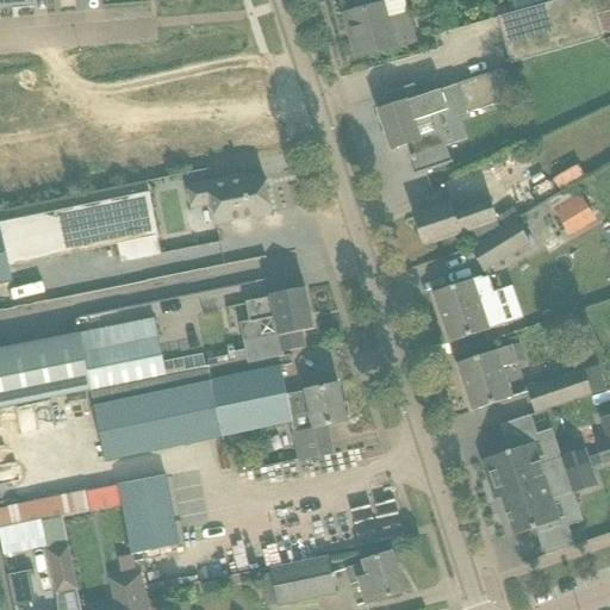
[(416,42),(408,14),(403,0),(391,0),(384,2),(383,0),(340,0),(356,58),(416,42)]
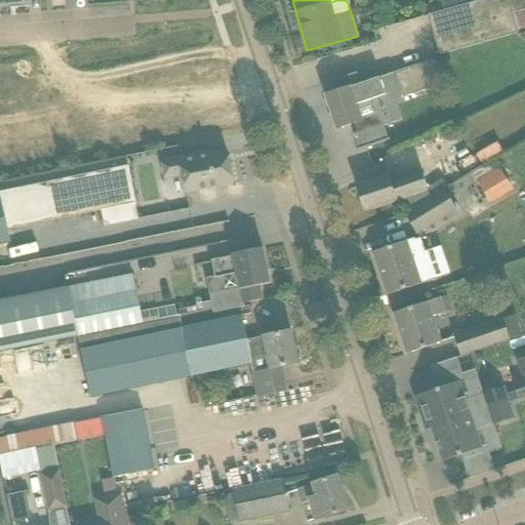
[(481,0),(447,10),(428,15),(439,56),(518,34),(508,0),(481,0)]
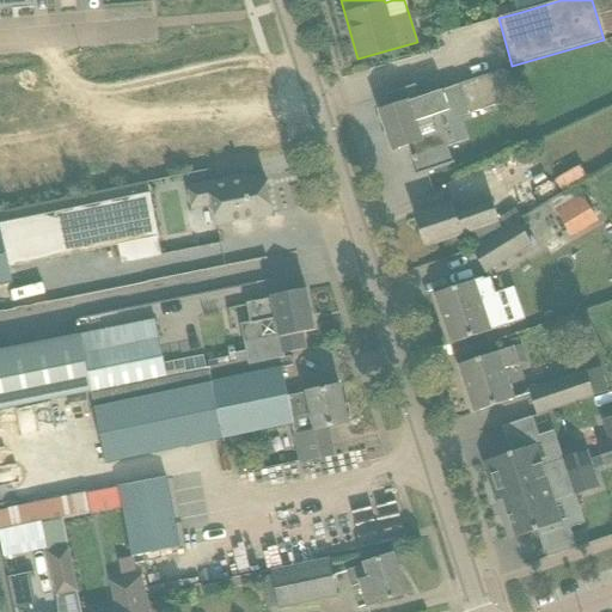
[(561,0),(518,0),(521,12),(561,0)]
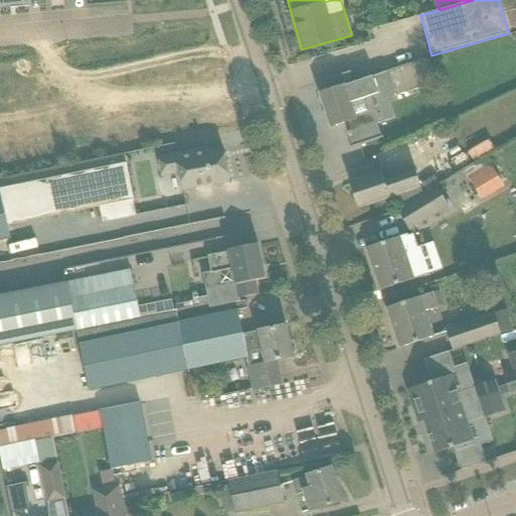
[(385,73),(394,97),(431,85),(422,59),(385,73)]
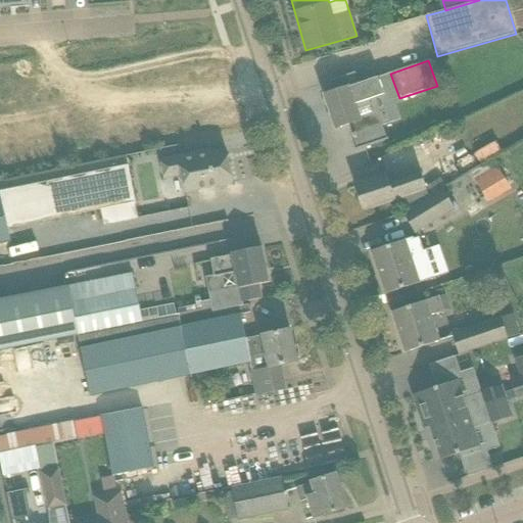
[(334,92),(324,95),(335,130),(348,125),(357,149),(355,149),(355,151),(386,140),(386,139),(384,140),(371,99),(384,95),(378,77),(357,84),(353,75),(355,74),(354,73),(328,82),(329,83),(331,83),(334,92)]
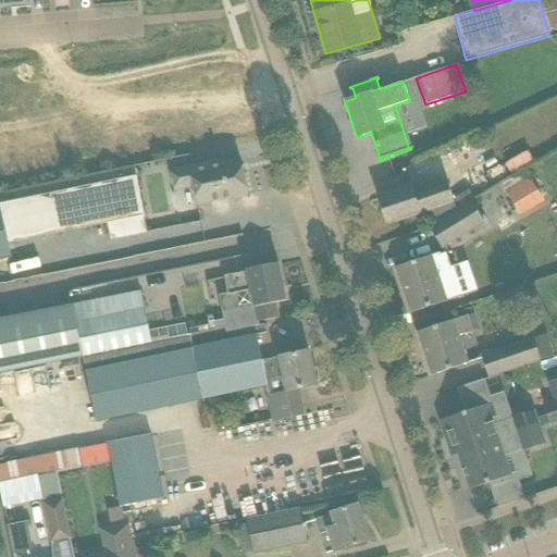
[(248,195),(240,161),(225,164),(224,160),(171,171),(175,192),(193,187),(197,206),(248,195)]
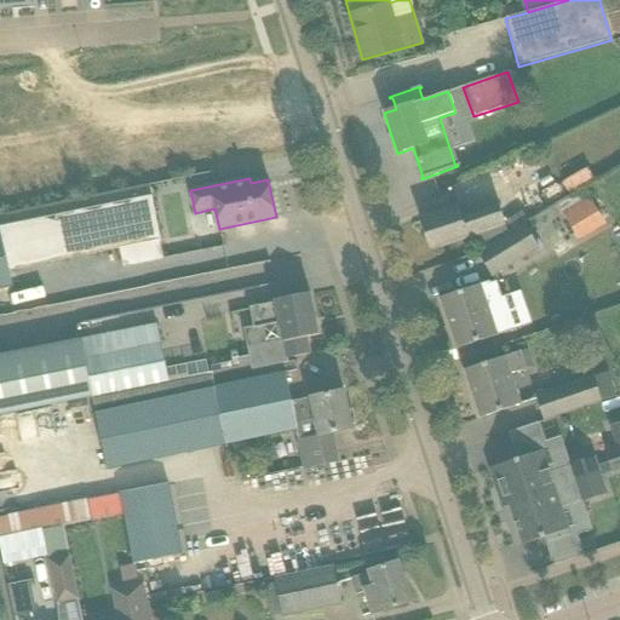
[(535,183),(511,197),(527,222),(550,208),(535,183)]
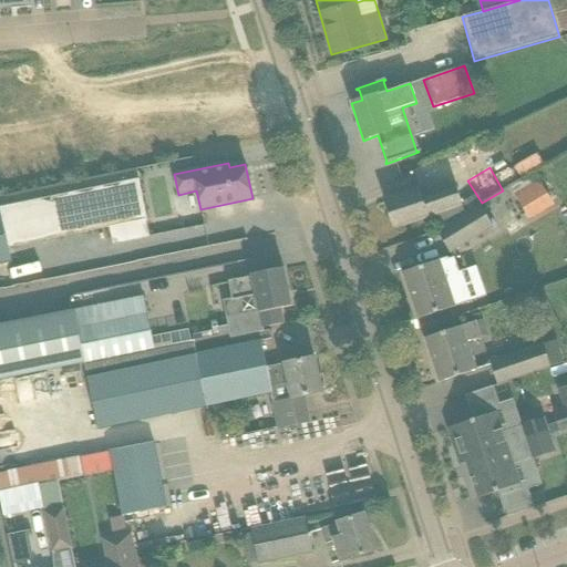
[(514,195),(528,220),(554,206),(534,172),(517,182),(509,186),(514,195)]
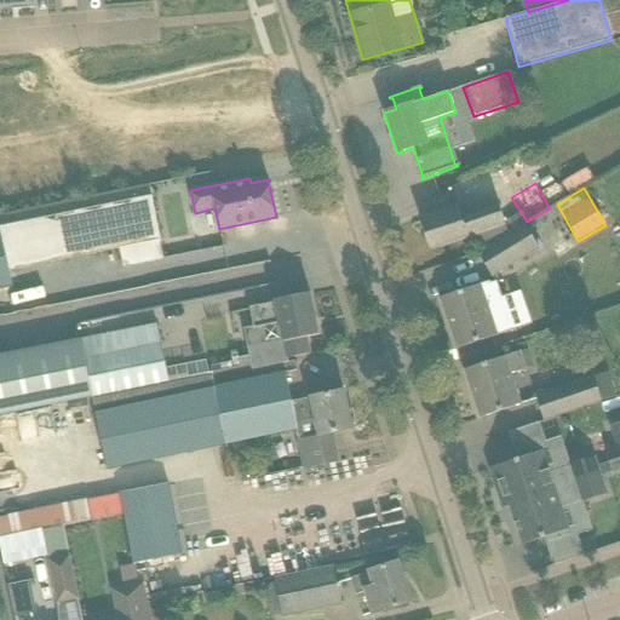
[(0,290),(12,288),(10,273),(160,241),(151,199),(1,230),(0,224),(0,290)]
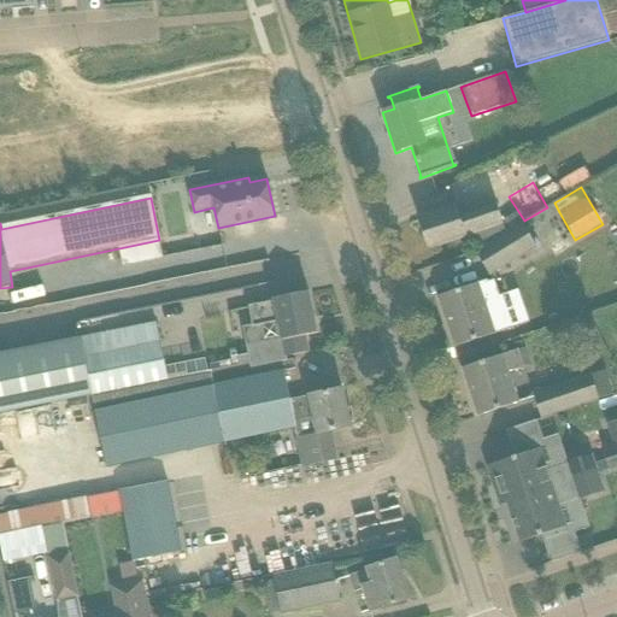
[(475,246),(498,238),(494,227),(503,224),(495,206),(459,218),(456,206),(442,211),(419,219),(429,248),(471,234),(475,246)]
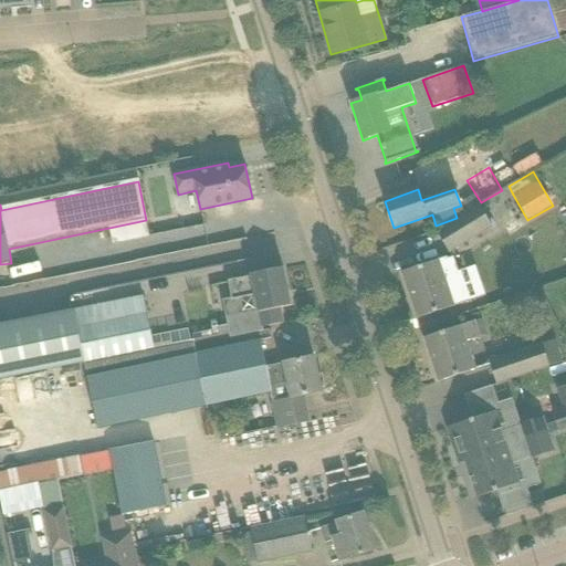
[(436,231),(449,253),(492,226),(479,205),(436,231)]
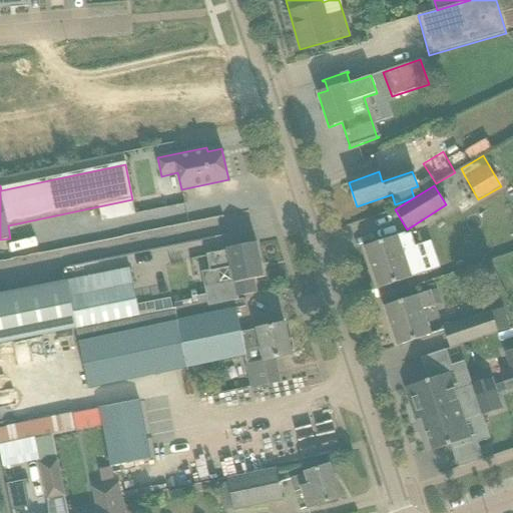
[(397,236),(364,247),(378,290),(411,279),(425,274),(411,233),(405,235),(404,233),(397,236)]
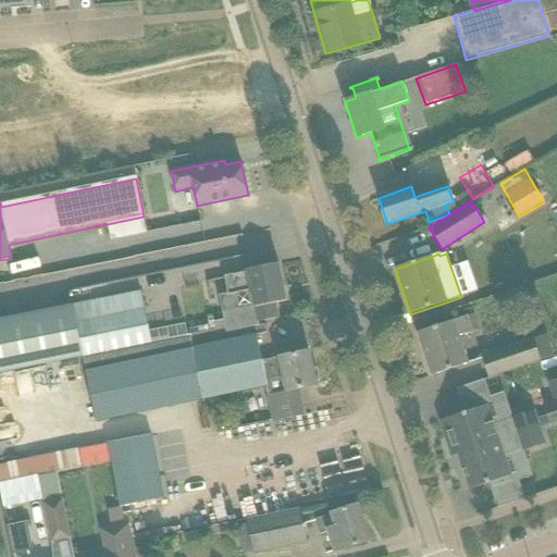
[(254,306),(222,312),(225,327),(226,333),(259,326),(258,322),(279,318),(276,302),(285,301),(279,264),(257,269),(246,271),(246,272),(224,276),(224,279),(229,296),(250,291),(254,306)]
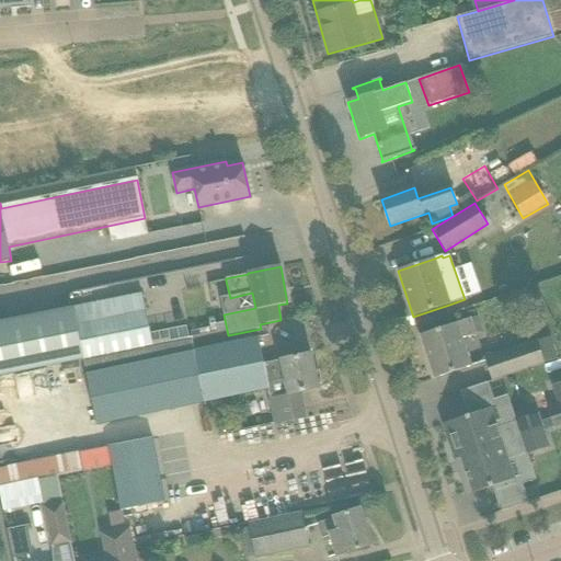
[(141,294),(72,308),(83,359),(152,345),(141,294)]
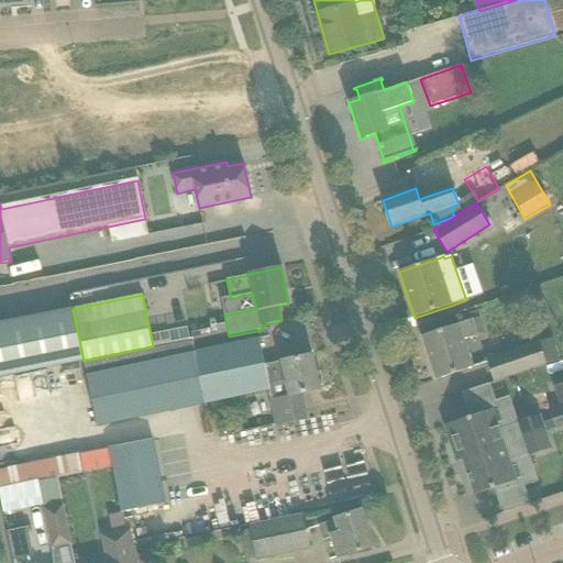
[(0,377),(84,361),(73,309),(0,323),(0,377)]
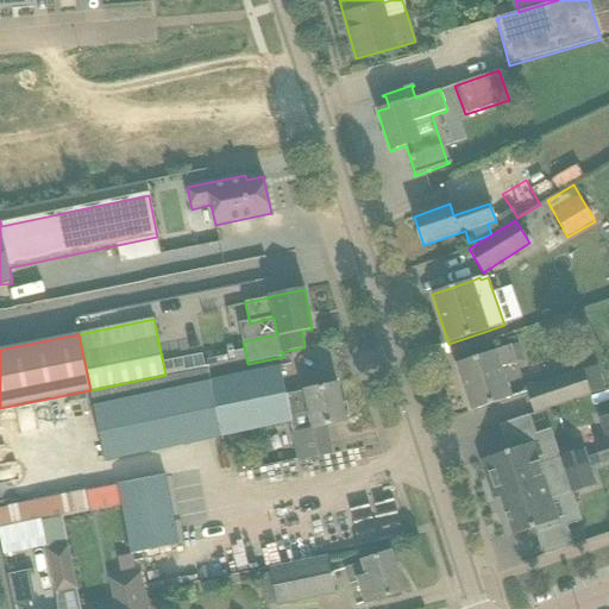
[(510,399),(500,368),(516,362),(512,345),(478,357),(456,364),(472,412),(495,403),(510,399)]
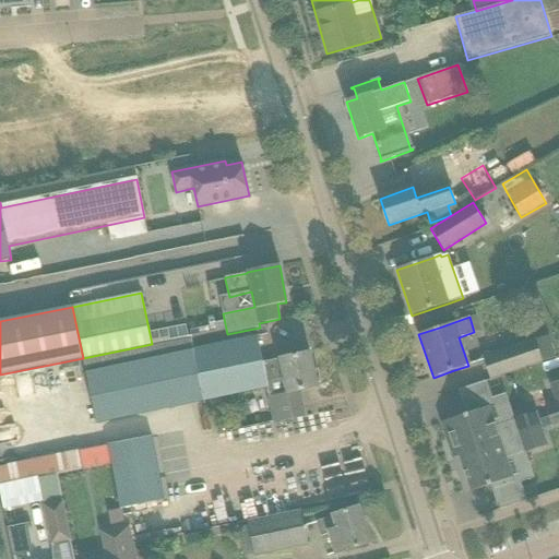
[(282,325),(269,329),(272,342),(284,340),(282,325)]
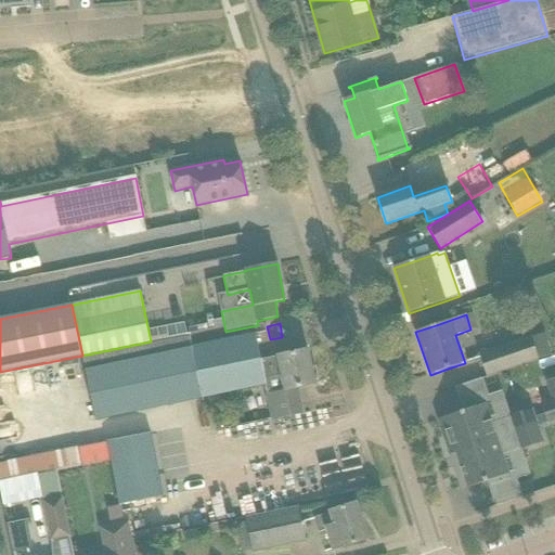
[(150,343),(82,356),(95,420),(213,396),(214,401),(221,400),(220,395),(266,386),(268,398),(272,420),(302,413),(297,388),(314,385),(308,350),(261,360),(256,334),(265,332),(263,324),(258,325),(226,332),(224,326),(151,341),(150,343)]
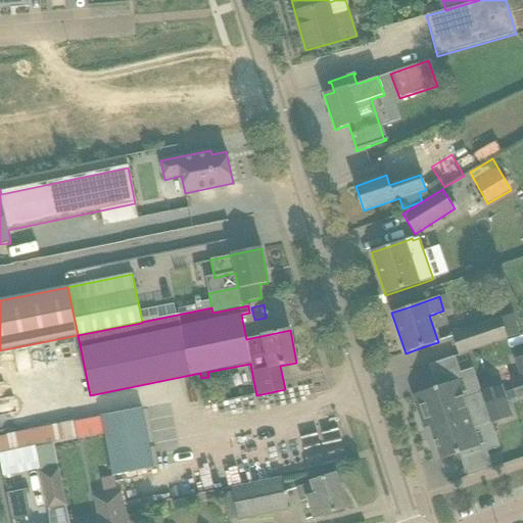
[(501,319),(452,334),(459,355),(507,339),(519,335),(512,315),(501,319)]
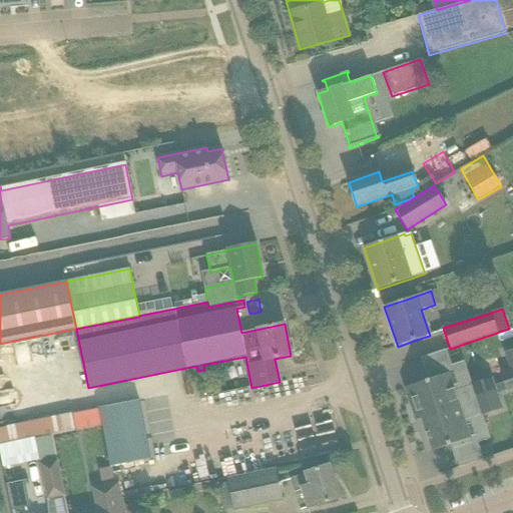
[(422,421),(497,396),(492,381),(454,393),(447,370),(428,377),(430,382),(411,388),(422,421)]
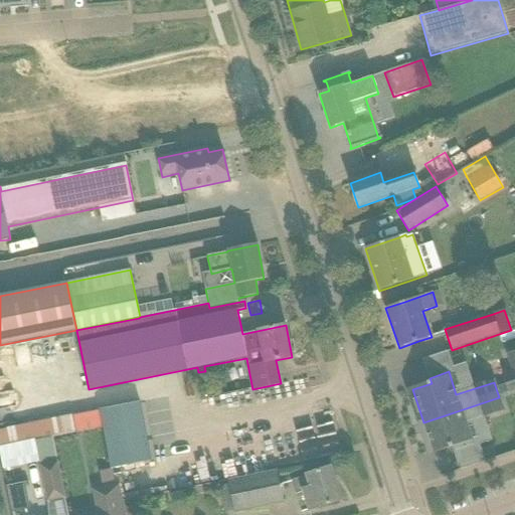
[(514,372),(503,377),(508,392),(514,389),(514,372)]
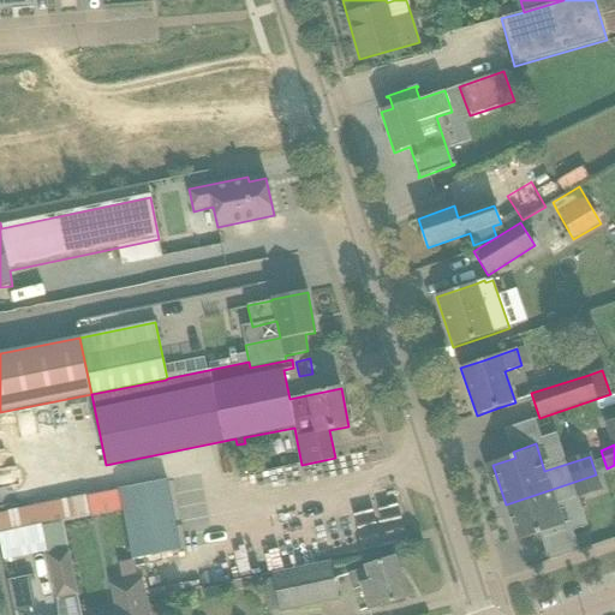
[(566,535),(556,508),(602,494),(596,475),(506,505),(518,543),(541,536),(543,542),(566,535)]
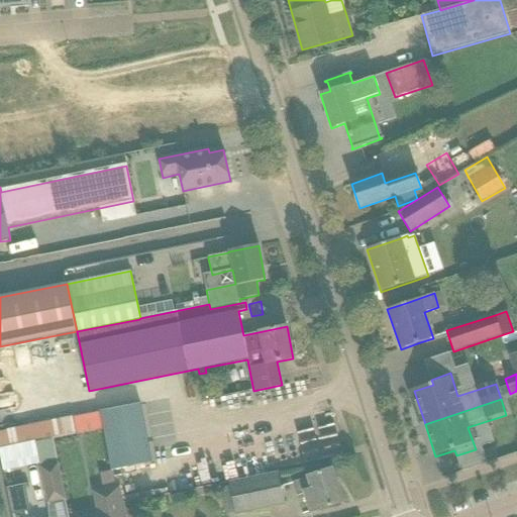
[(100,411),(49,422),(53,438),(73,434),(103,428),(112,471),(131,468),(150,463),(140,404),(120,407),(100,411)]
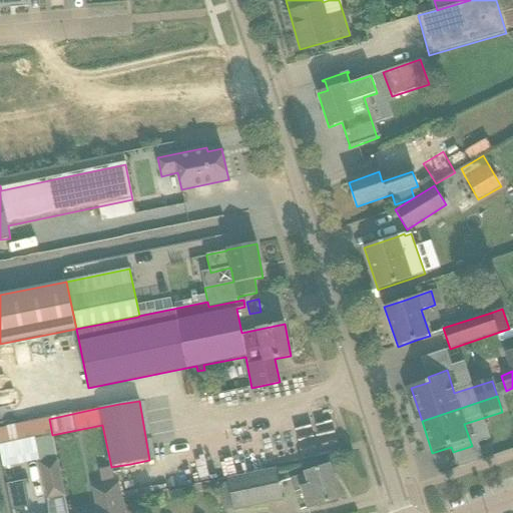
[(488,447),(478,450),(481,461),(491,457),(488,447)]
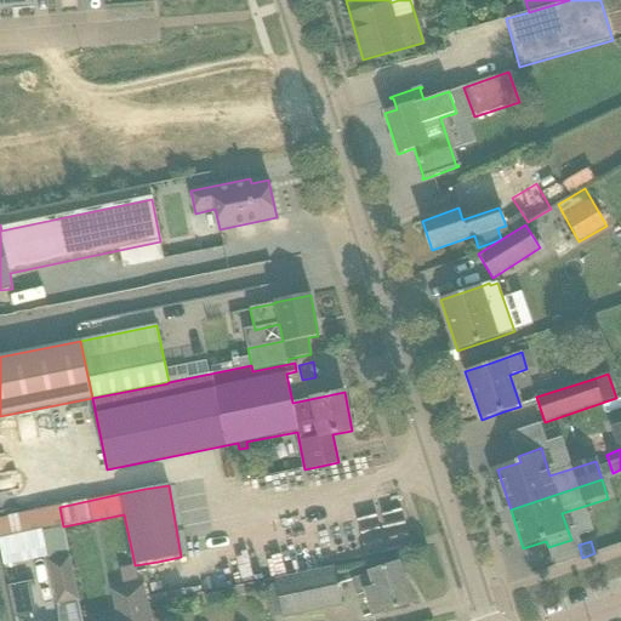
[(49,562),(57,605),(78,602),(69,558),(49,562)]
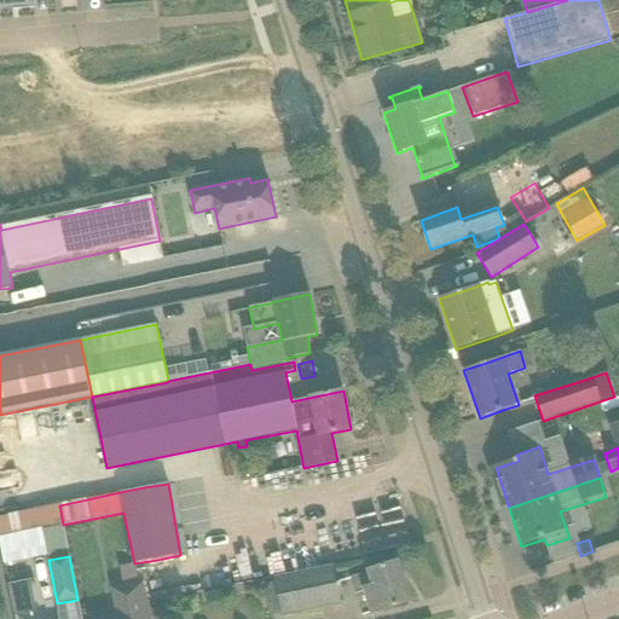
[(356,595),(364,591),(371,614),(410,601),(397,562),(351,578),(356,595)]
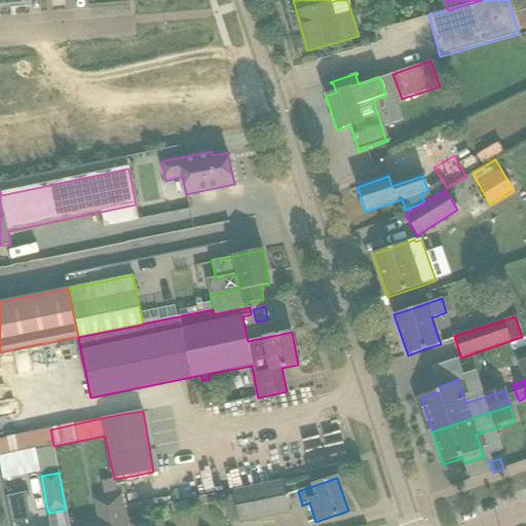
[(114,479),(102,481),(105,497),(117,495),(114,479)]
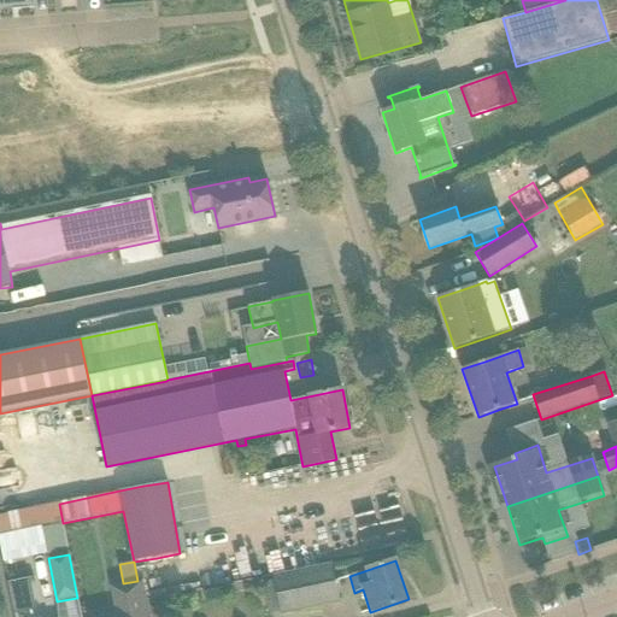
[(272,576),(281,615),(340,601),(333,564),(272,576)]
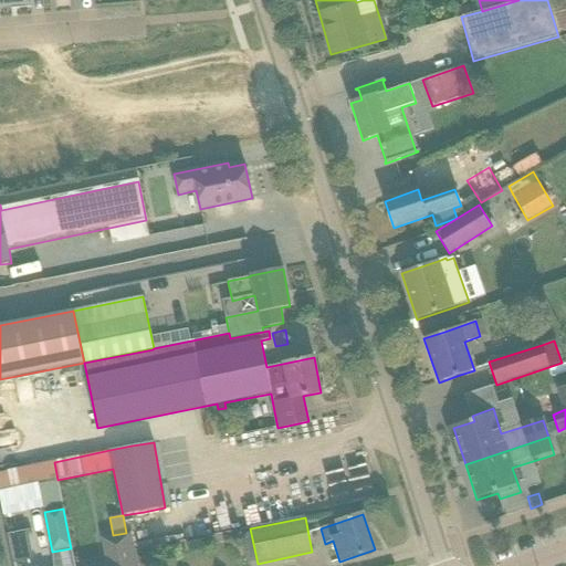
[(10,563),(31,558),(25,530),(4,534),(10,563)]
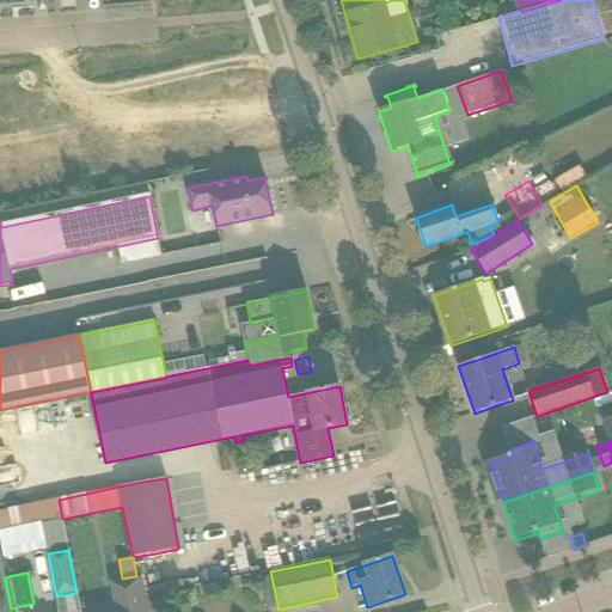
[(147,611),(146,604),(141,577),(110,583),(115,611),(147,611)]
